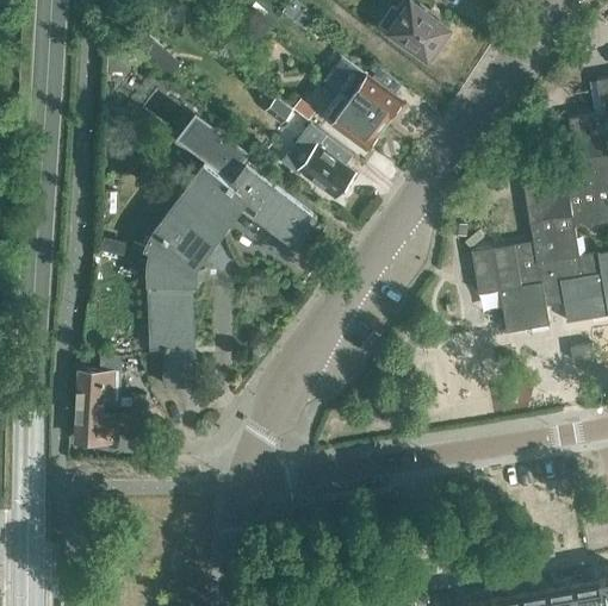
[(391,7),(379,24),(427,58),(429,56),(433,56),(439,48),(438,44),(448,29),(436,20),(438,19),(419,6),(419,7),(408,0),(403,0),(396,11),(391,7)]
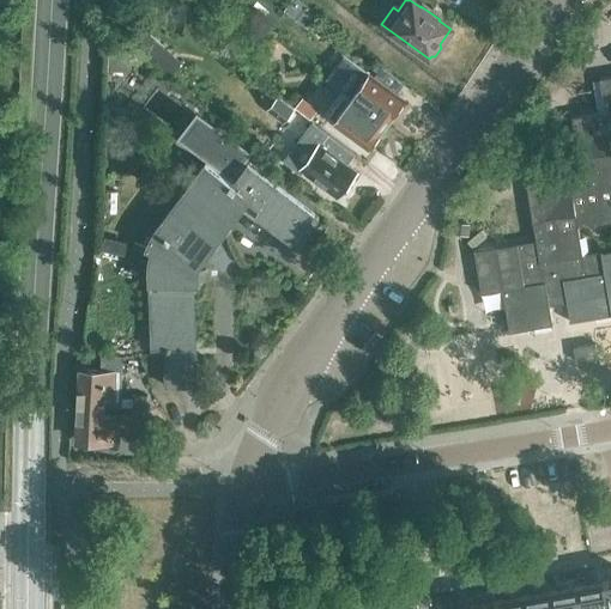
[(128,49),(168,80),(180,65),(141,34),(128,49)]
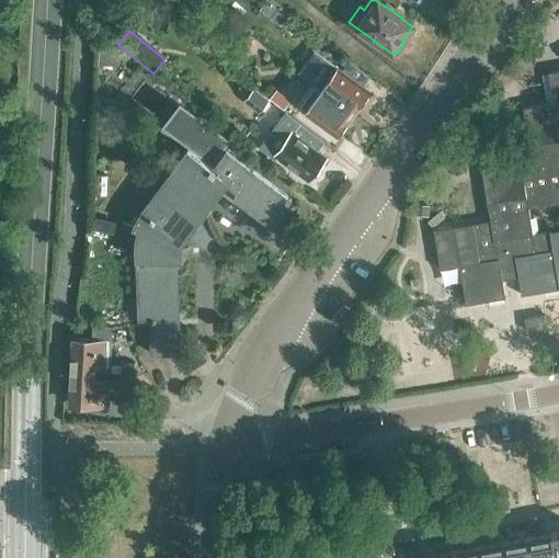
[(314,55),(298,76),(311,84),(352,114),(358,105),(363,105),(366,100),(365,97),(367,94),(314,55)]
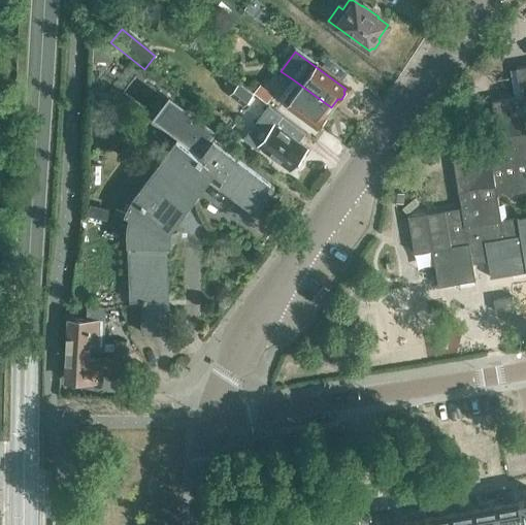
[(454,172),(457,192),(494,186),(496,197),(525,192),(525,68),(515,70),(515,71),(520,99),(489,104),(490,105),(491,105),(495,132),(494,132),(495,138),(496,138),(497,150),(472,154),(453,157),(451,157),(454,172)]
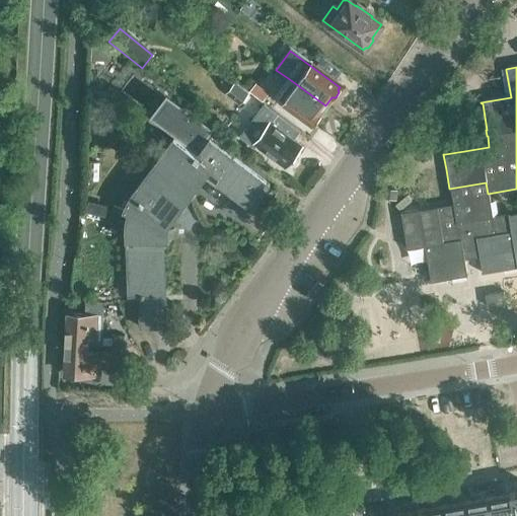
[(325,105),(288,78),(273,98),(310,126),(311,124),(315,124),(318,120),(317,116),(325,105)]
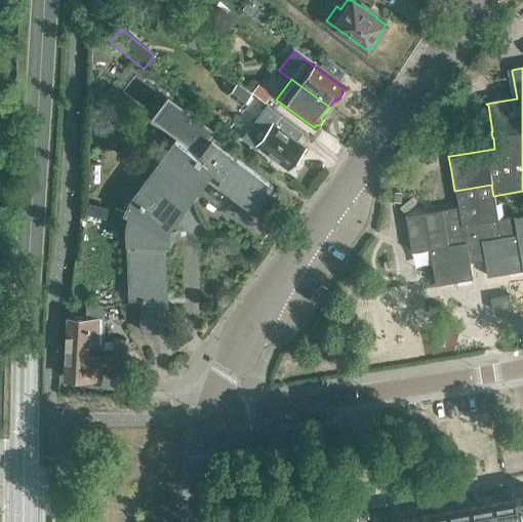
[(270,96),(256,86),(250,93),(264,104),(270,96)]
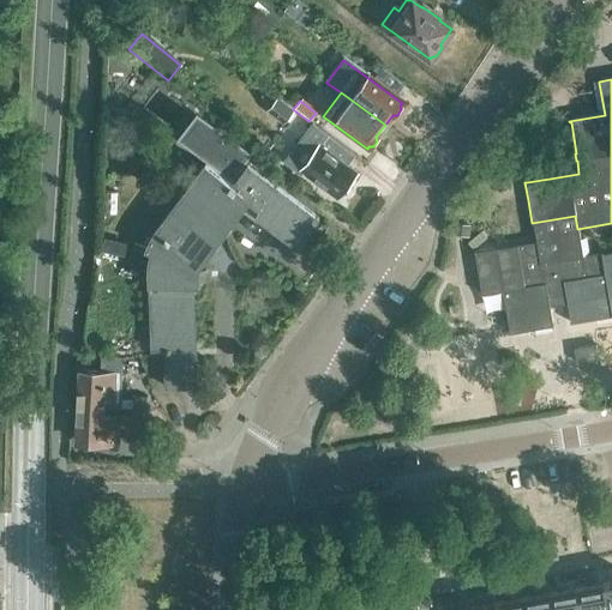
[(281,126),(291,114),(275,102),(265,114),(281,126)]
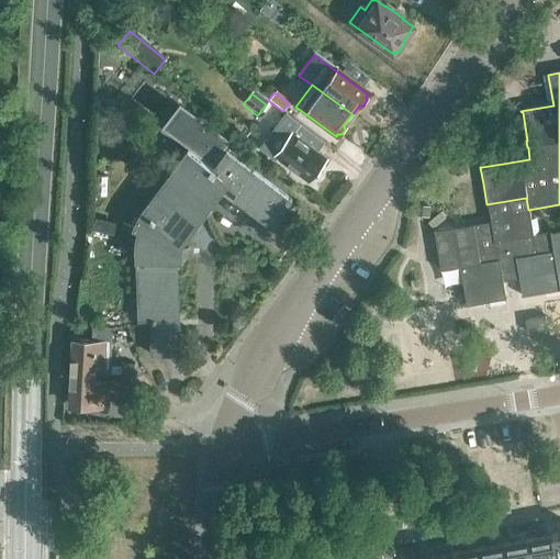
[(291,202),(225,153),(212,169),(211,168),(230,143),(178,105),(159,130),(188,151),(143,210),(141,213),(138,216),(136,221),(134,225),(133,228),(121,224),(120,227),(119,230),(119,233),(118,236),(118,239),(118,242),(135,245),(137,324),(149,323),(150,357),(177,356),(174,261),(187,260),(187,252),(178,252),(178,249),(179,247),(179,245),(180,243),(181,241),(222,187),(271,224),(282,210),(284,211),(291,202)]
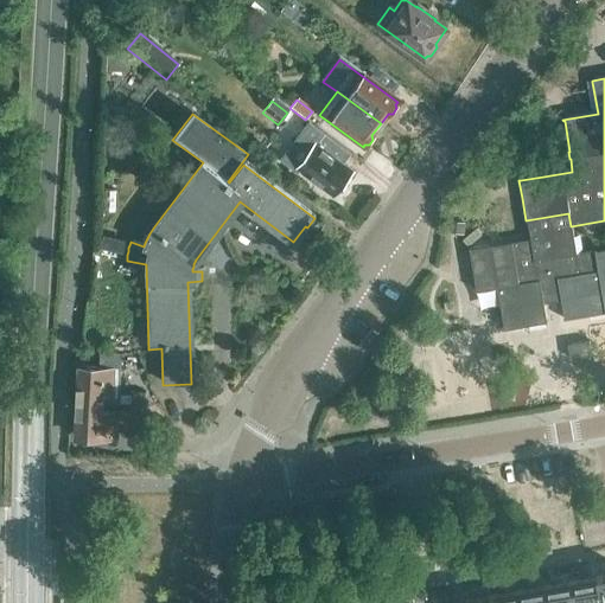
[(332,196),(349,173),(300,138),(294,146),(298,149),(288,162),(298,170),(298,171),(332,196)]
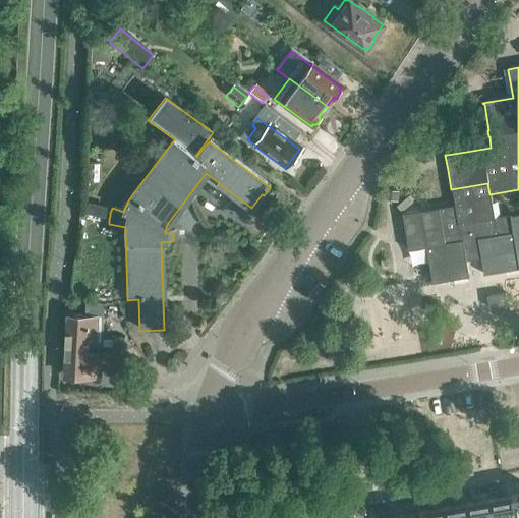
[(401,215),(407,250),(406,250),(406,252),(425,249),(430,284),(466,279),(468,279),(465,262),(480,260),(482,275),(481,275),(481,276),(518,270),(518,271),(518,270),(518,223),(495,227),(489,194),(487,183),(451,189),(450,189),(450,190),(451,190),(454,206),(401,215)]
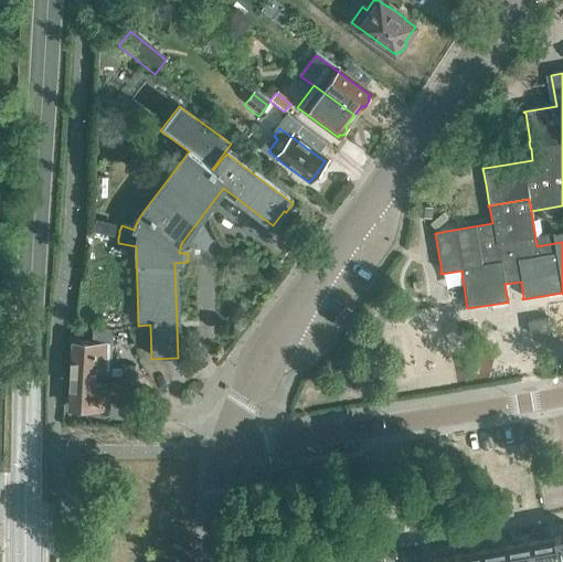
[(529,337),(548,333),(549,333),(548,332),(546,332),(545,321),(546,321),(546,320),(527,322),(529,337)]
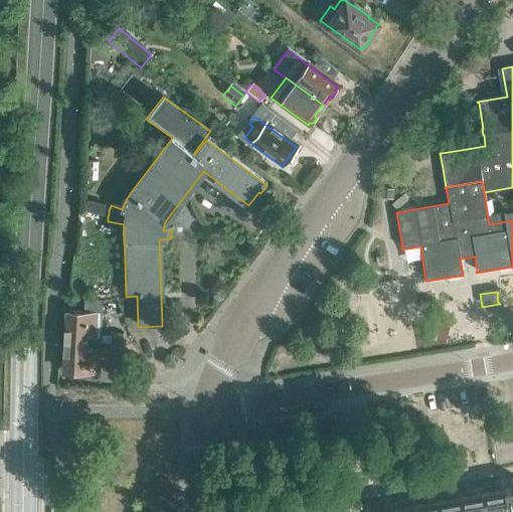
[(63,339),(63,342),(86,344),(100,344),(103,301),(84,300),(83,314),(64,313),(63,339)]
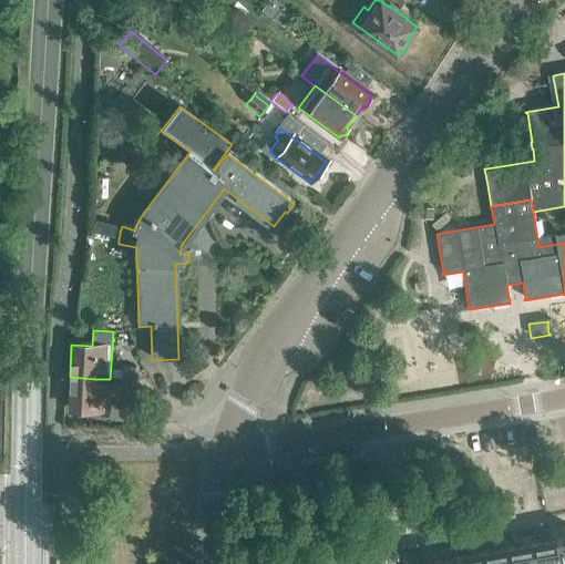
[(121,368),(121,380),(134,381),(134,369),(121,368)]
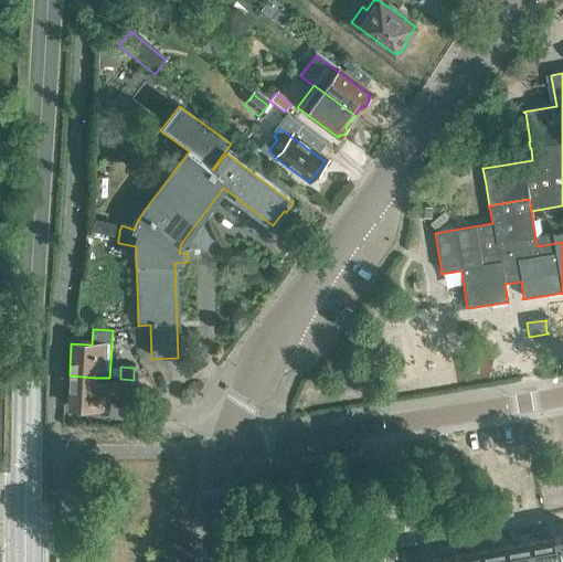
[(92,410),(102,410),(103,386),(94,386),(94,378),(70,375),(67,410),(92,411),(92,410)]
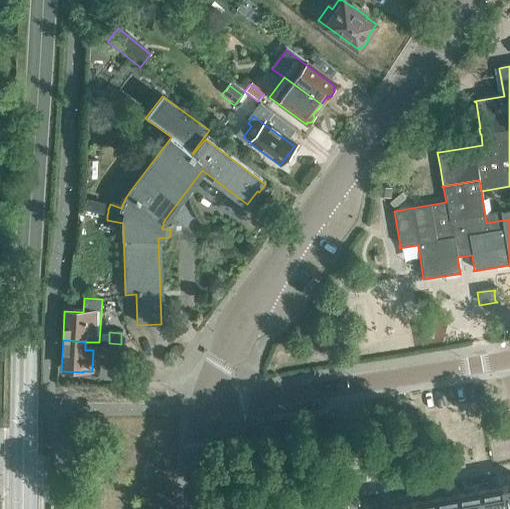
[(109,343),(108,354),(120,355),(121,344),(109,343)]
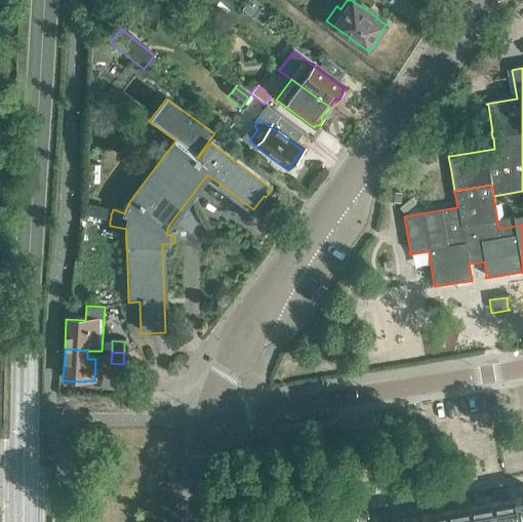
[(296,463),(298,477),(312,476),(311,462),(296,463)]
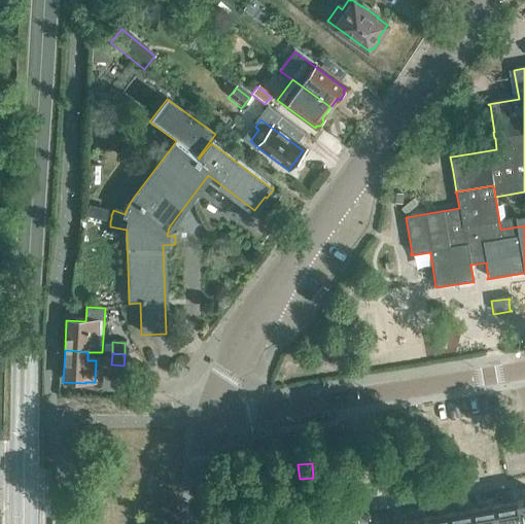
[(521,523),(518,501),(495,505),(498,523),(521,523)]
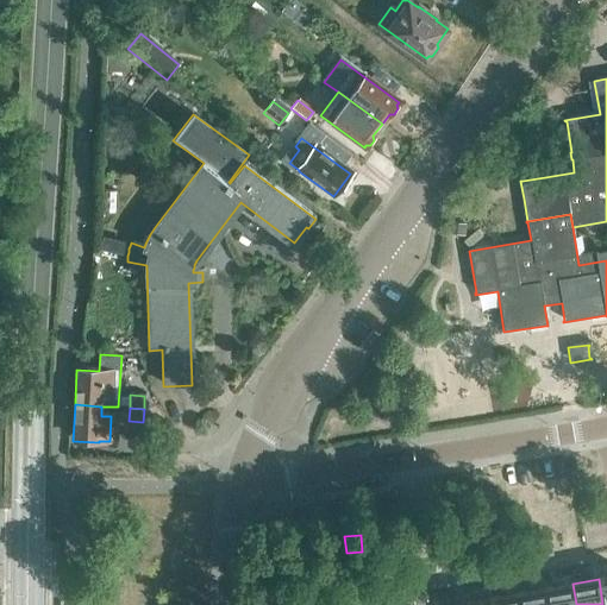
[(576,604),(573,584),(545,588),(548,604),(576,604)]
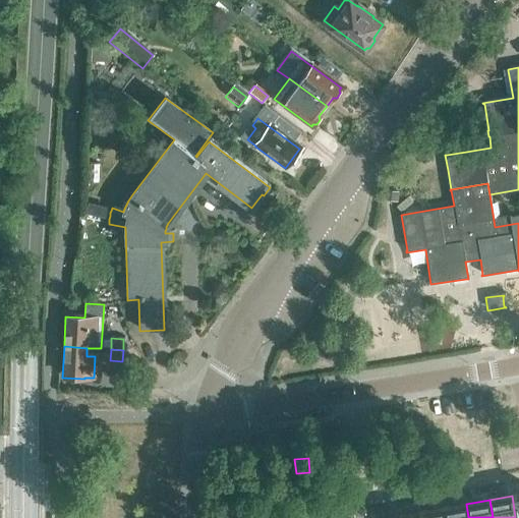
[(468,517),(466,504),(444,508),(446,517),(468,517)]
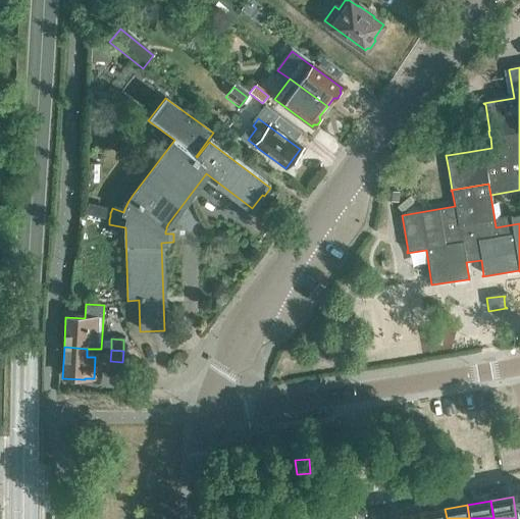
[(447,518),(445,509),(421,513),(422,518),(447,518)]
